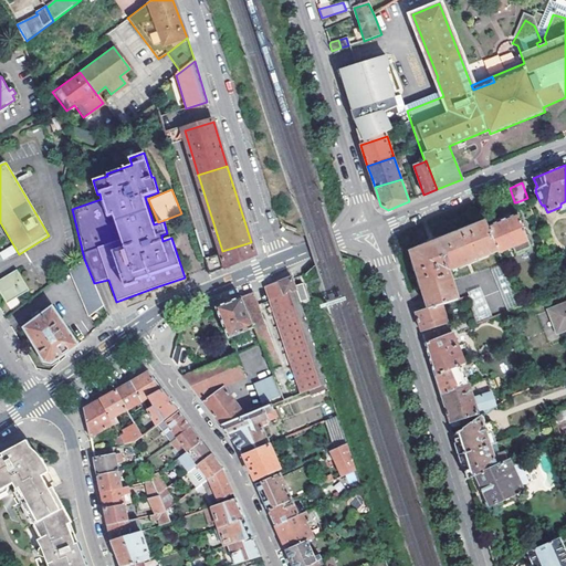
[(498,251),(499,254),(514,248),(514,249),(515,249),(517,252),(528,247),(531,243),(517,215),(488,228),(498,251)]
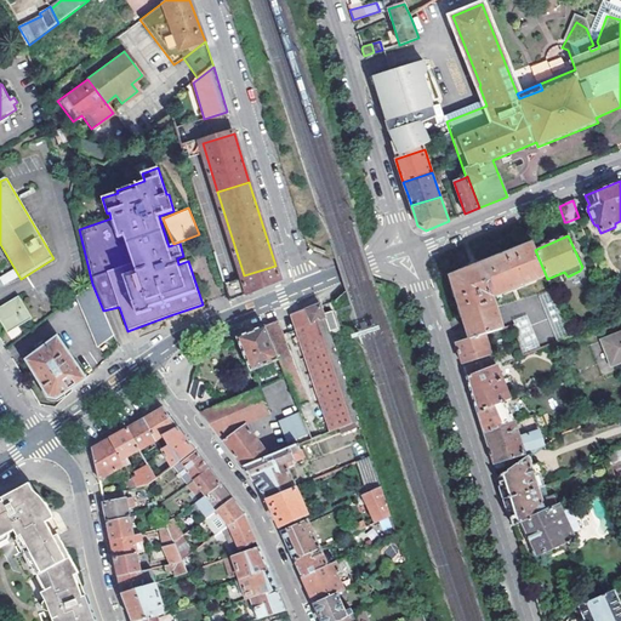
[(493,295),(546,275),(535,250),(533,244),(451,277),(471,339),(485,335),(502,330),(493,295)]
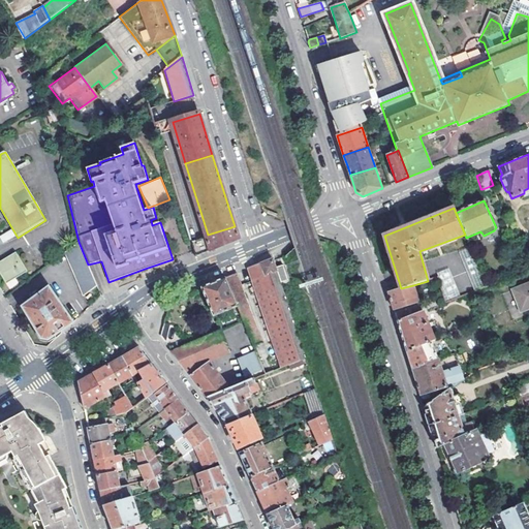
[(240,240),(235,226),(208,235),(213,250),(227,244),(240,240)]
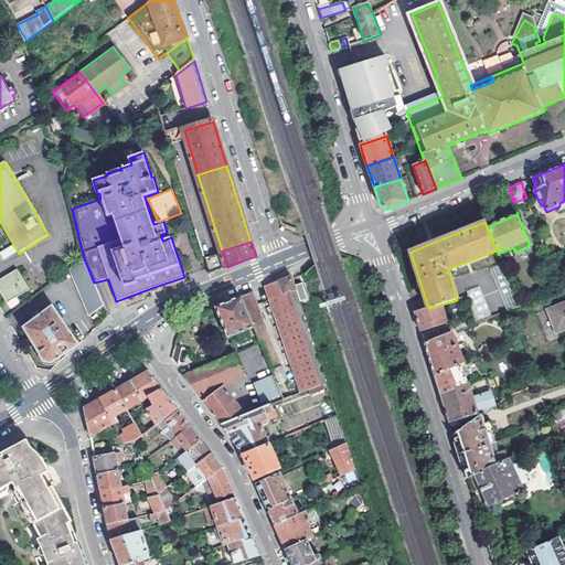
[(0,254),(3,259),(17,252),(12,244),(0,251),(0,254)]
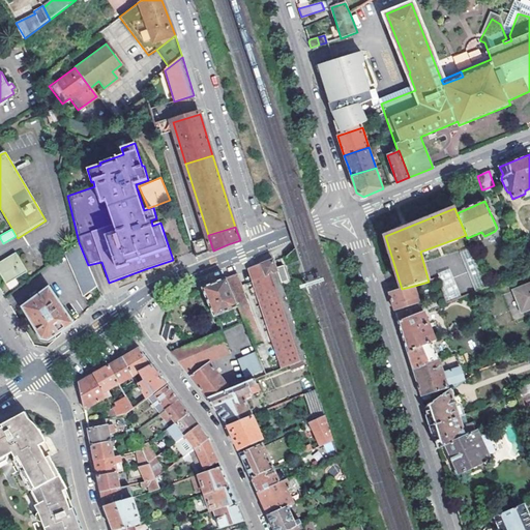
[(205,251),(204,241),(195,242),(195,251),(205,251)]
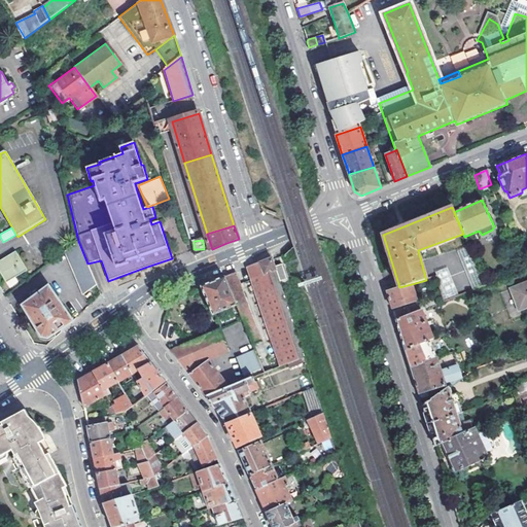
[(82,294),(98,287),(88,264),(78,241),(65,251),(82,294)]
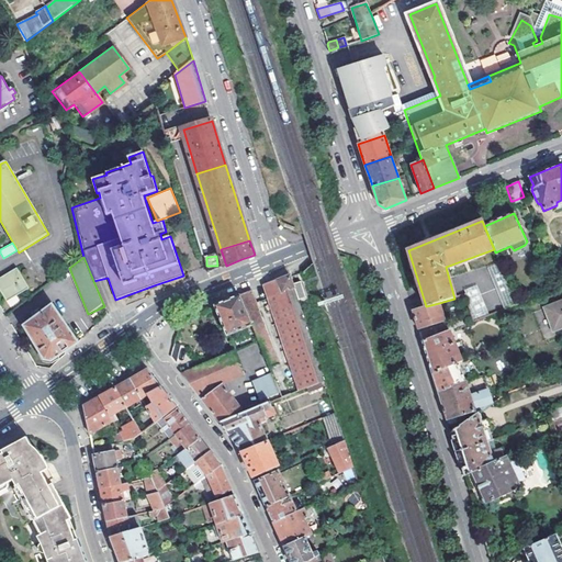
[(504,310),(516,305),(499,262),(486,268),(504,310)]
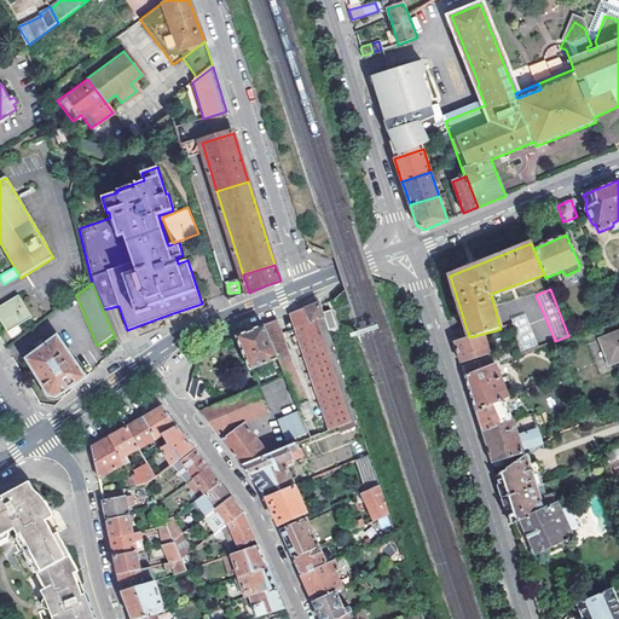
[(32,317),(19,295),(0,305),(0,318),(7,331),(32,317)]
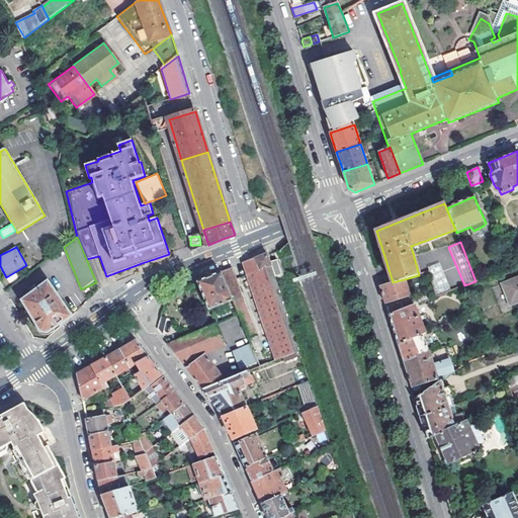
[(267,252),(243,262),(276,359),(283,357),(299,350),(274,275),(270,261),(267,252)]
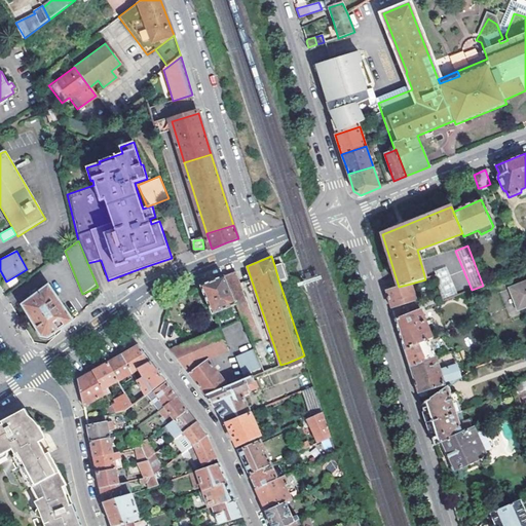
[(282,263),(274,265),(278,279),(286,277),(282,263)]
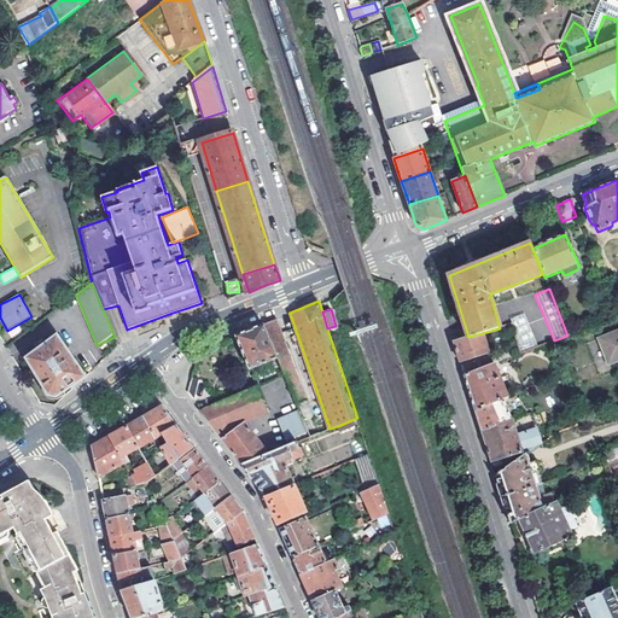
[(509,320),(511,325),(517,345),(520,354),(536,348),(526,315),(509,320)]
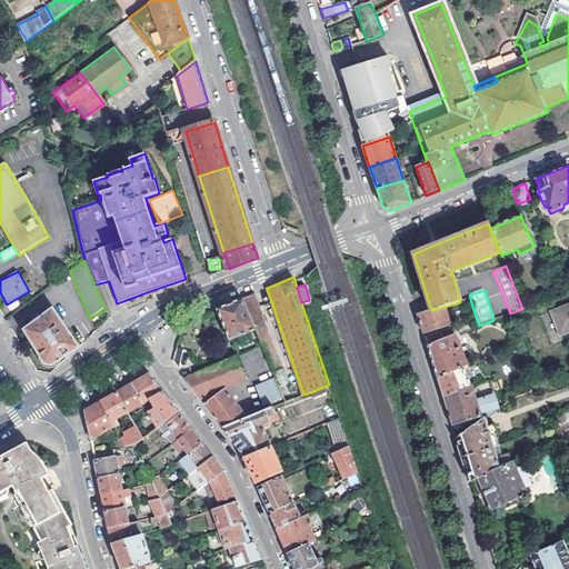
[(253,293),(242,298),(256,329),(272,372),(282,368),(253,293)]
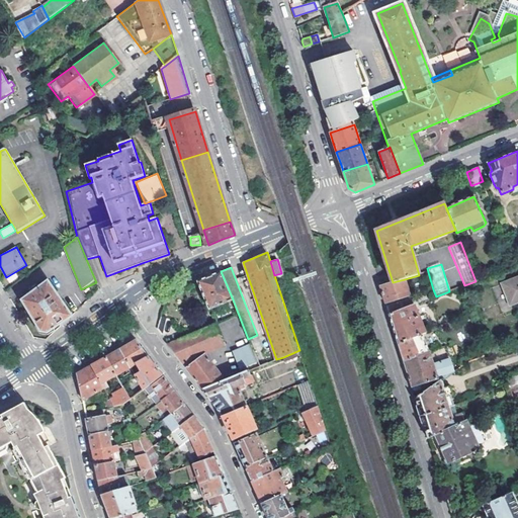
[(208,309),(233,299),(221,271),(216,273),(197,281),(208,309)]
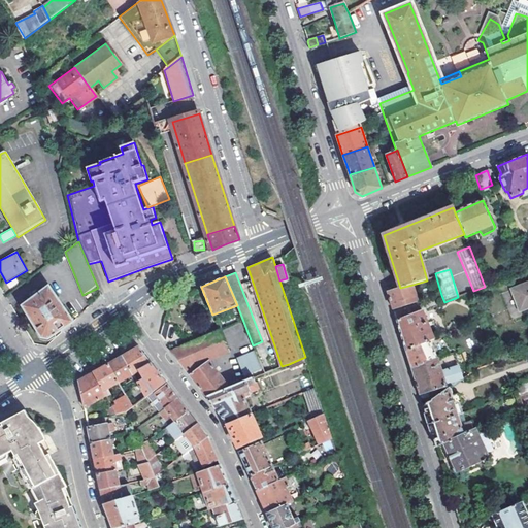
[(527,283),(524,285),(513,289),(520,311),(527,307),(527,283)]
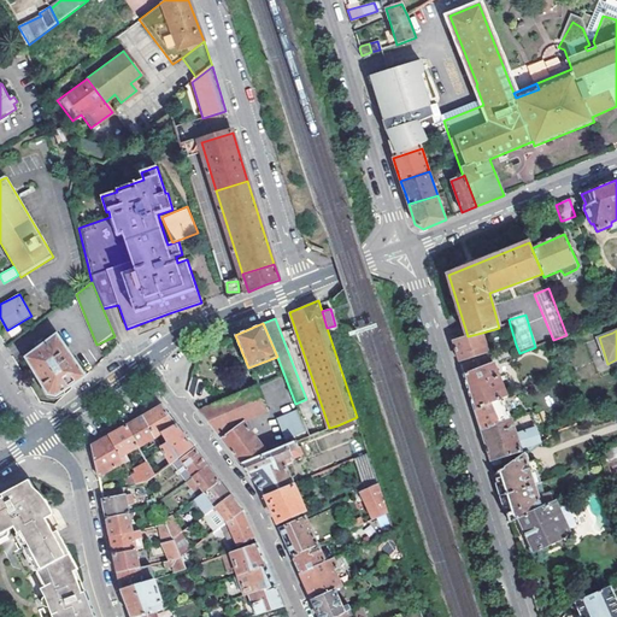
[(453,341),(459,362),(488,352),(482,333),(468,336),(453,341)]
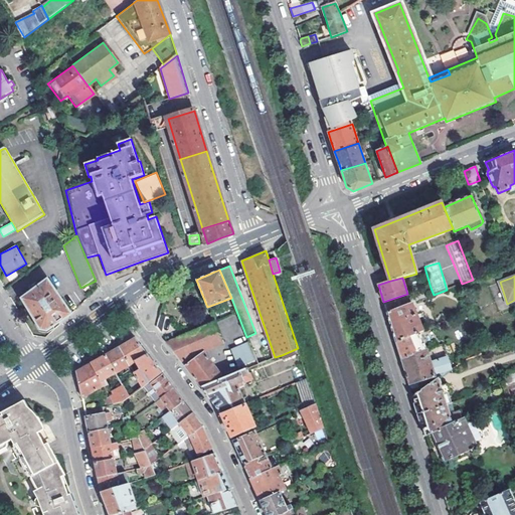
[(47,331),(71,314),(48,280),(22,298),(40,330),(47,331)]
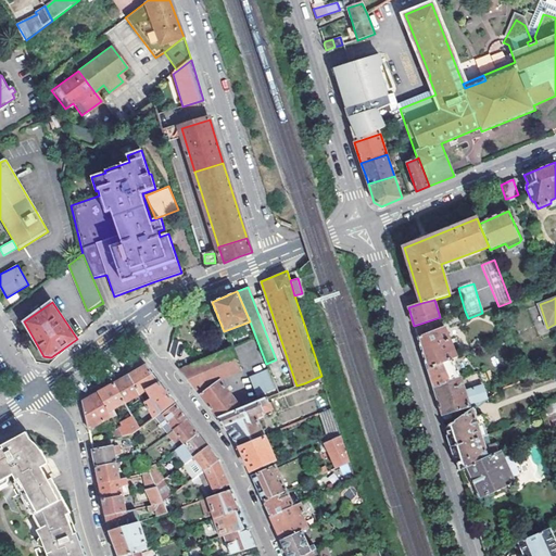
[(422,353),(427,369),(453,358),(453,359),(457,357),(441,320),(433,323),(425,326),(415,329),(422,353)]
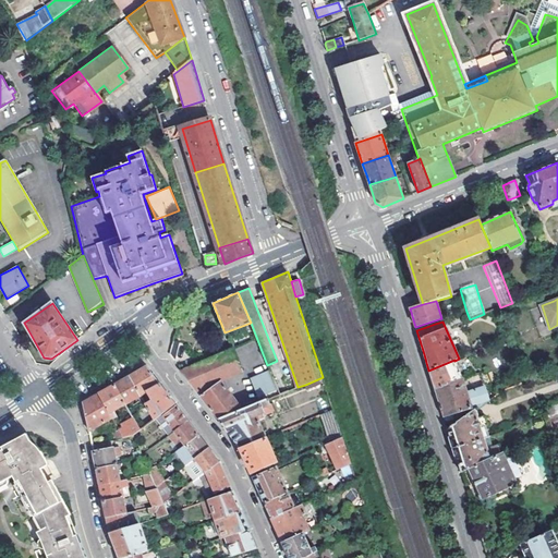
[(172,341),(171,355),(183,356),(184,343),(172,341)]
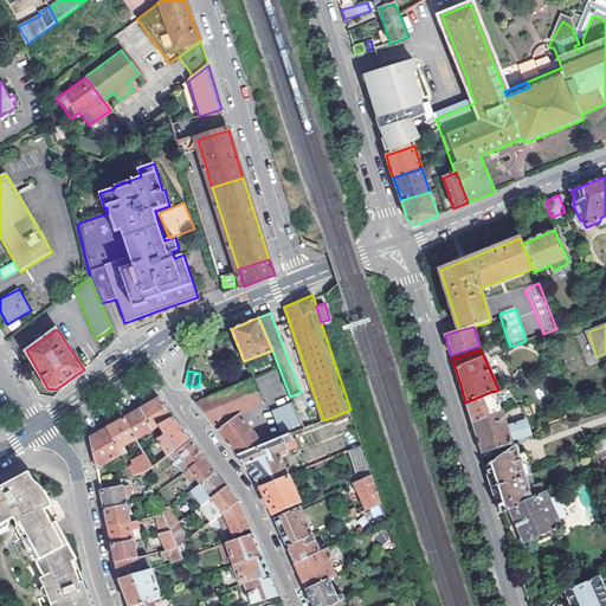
[(271,399),(262,375),(197,404),(212,424),(239,412),(271,399)]
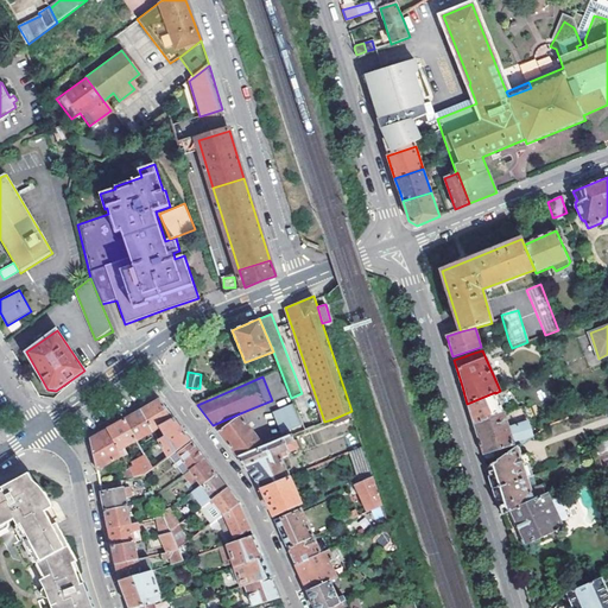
[(472,419),(474,425),(504,413),(495,393),(495,392),(467,404),(472,419)]
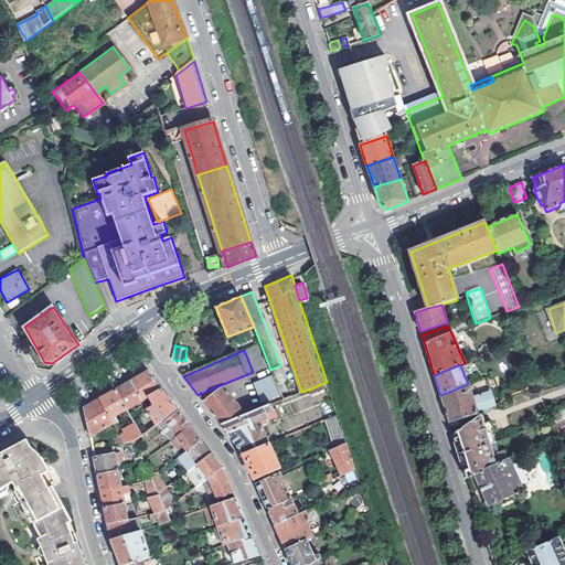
[(131,381),(142,401),(148,397),(147,396),(161,388),(148,371),(136,379),(131,381)]
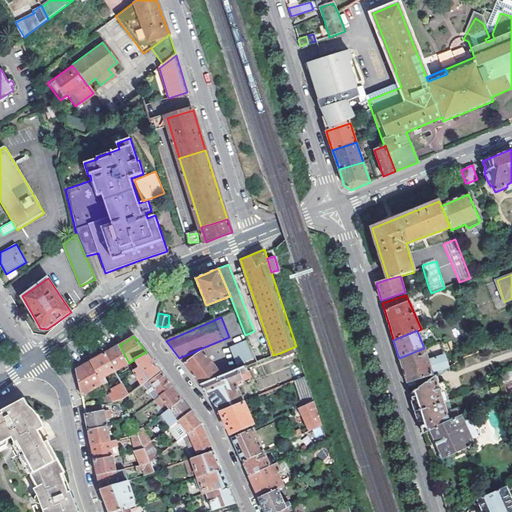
[(245,342),(232,346),(238,363),(251,358),(245,342)]
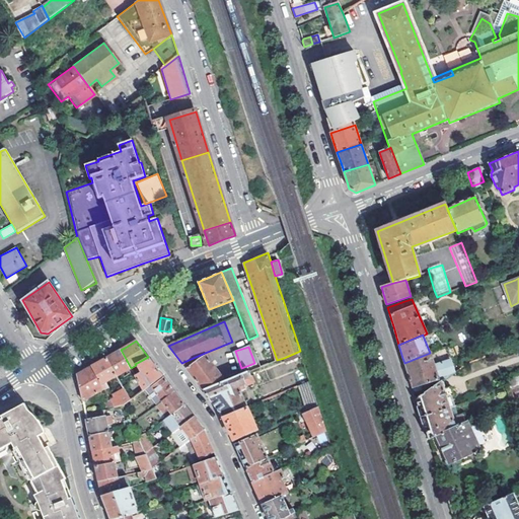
[(117,352),(106,358),(117,376),(131,368),(121,350),(117,352)]
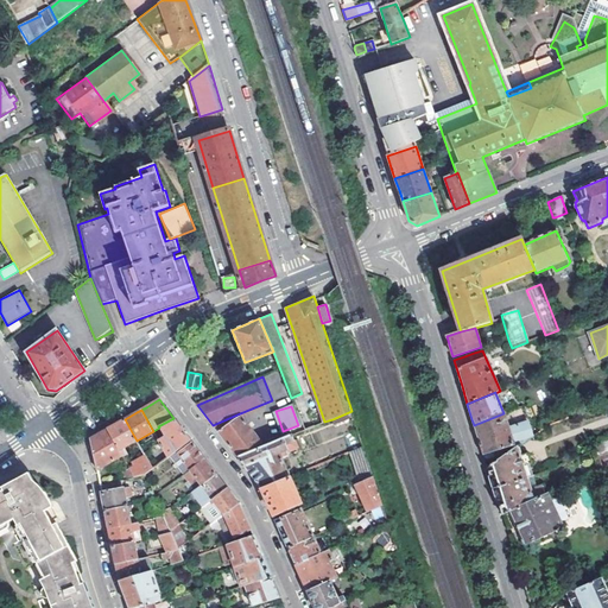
[(335,425),(354,418),(352,411),(333,419),(335,425)]
